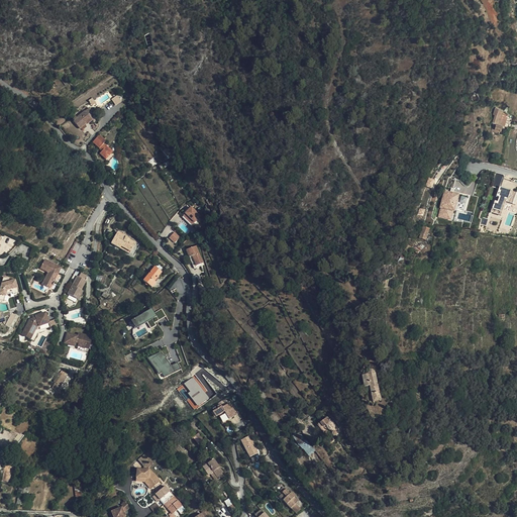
[(59,79),(49,83),(52,87),(55,85),(56,88),(62,86),(59,79)]
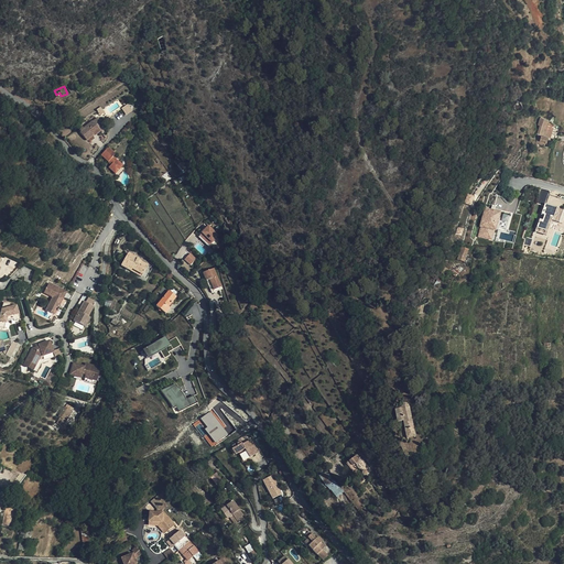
[(127,115),(133,110),(128,104),(121,108),(127,115)]
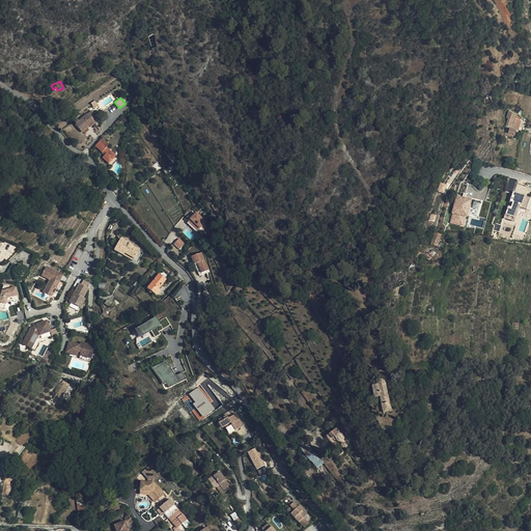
[(98,107),(92,110),(99,117),(92,121),(93,122),(94,123),(100,119),(103,114),(98,107)]
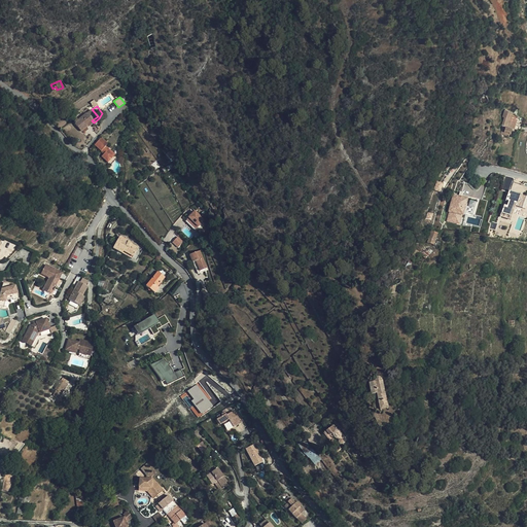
[(514,109),(507,108),(504,119),(510,121),(508,127),(502,126),(500,134),(510,136),(510,133),(511,133),(512,128),(514,129),(518,118),(517,118),(518,116),(517,116),(519,110),(514,108),(514,109)]
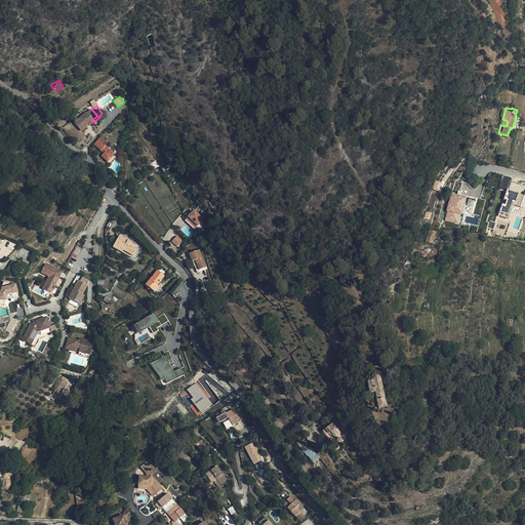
[(79,118),(85,127),(92,121),(91,120),(97,116),(91,109),(85,114),(86,115),(85,115),(84,115),(83,115),(82,113),(78,116),(80,118),(79,118)]
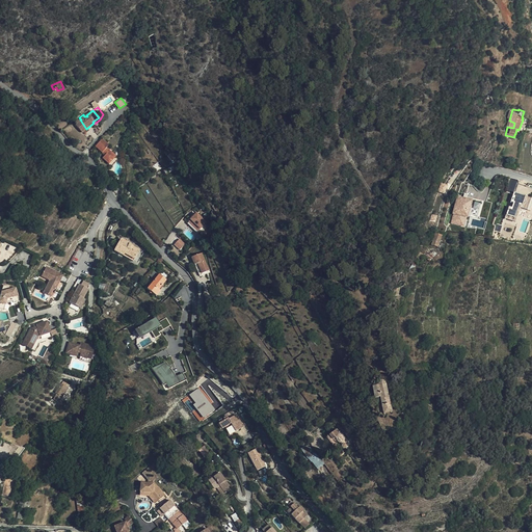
[(107,136),(100,143),(110,154),(107,156),(114,162),(122,155),(113,145),(114,143),(107,136)]
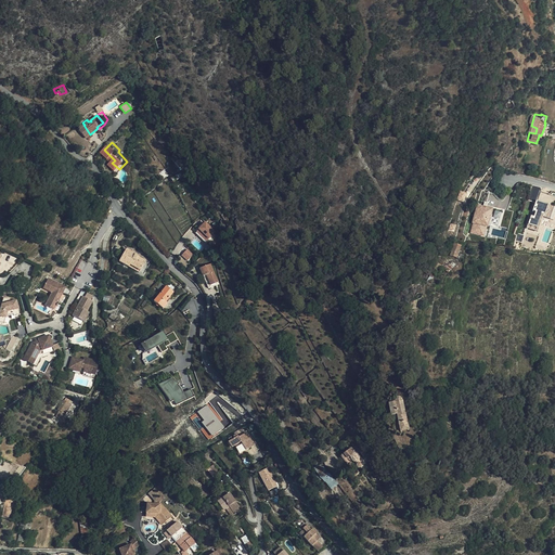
[(179,160),(184,166),(189,160),(184,156),(179,160)]
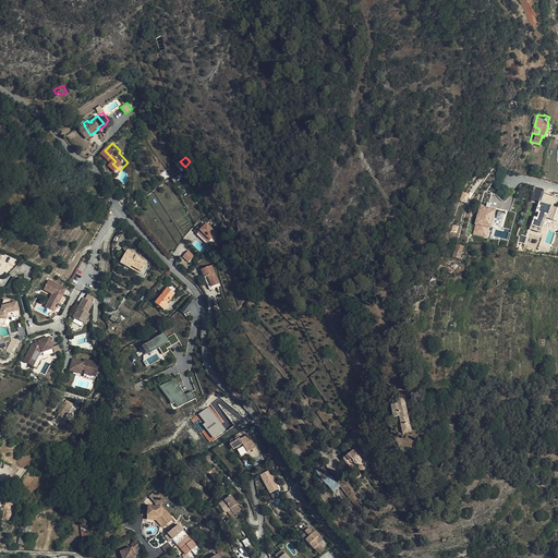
[(540,203),(543,189),(536,186),(532,201),(540,203)]
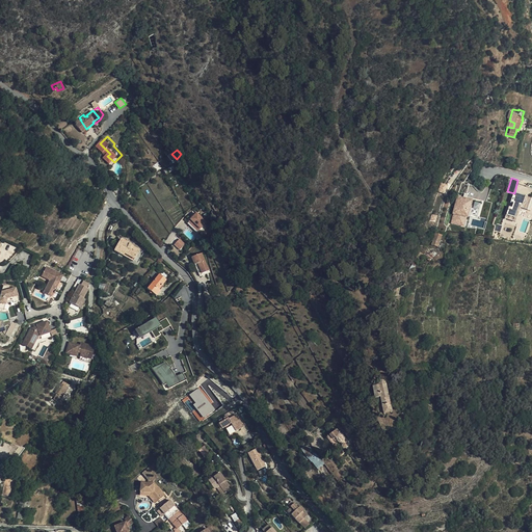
[(444,193),(447,186),(442,184),(439,191),(444,193)]
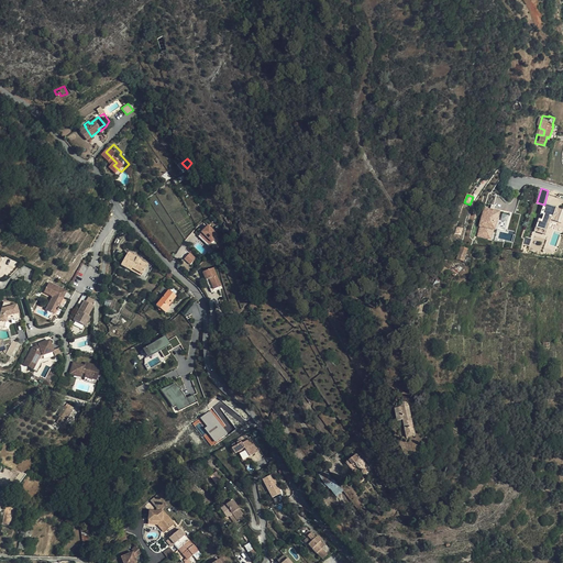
[(554,206),(543,203),(536,229),(547,232),(554,206)]
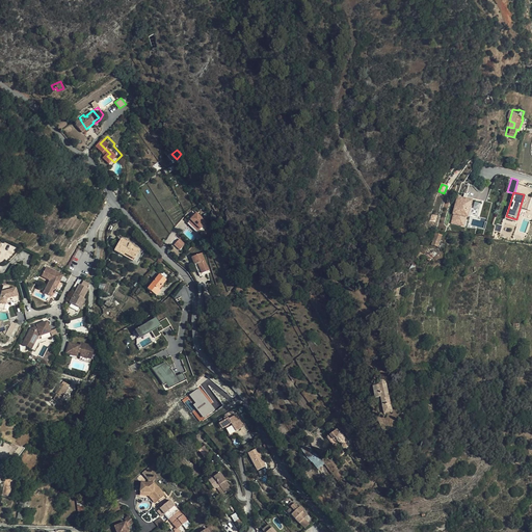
[(451,223),(466,227),(472,198),(456,195),(451,223)]
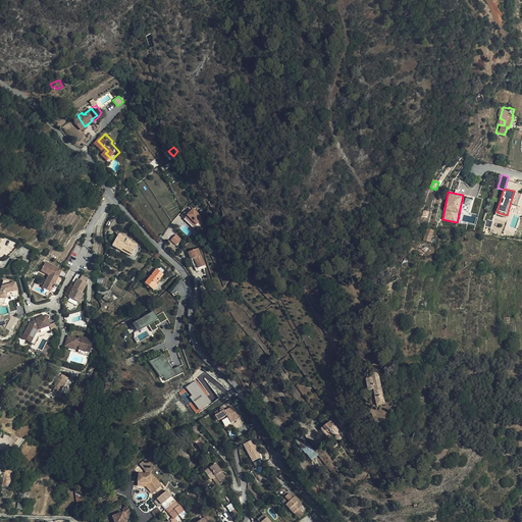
[(193,208),(184,218),(194,227),(203,217),(193,208)]
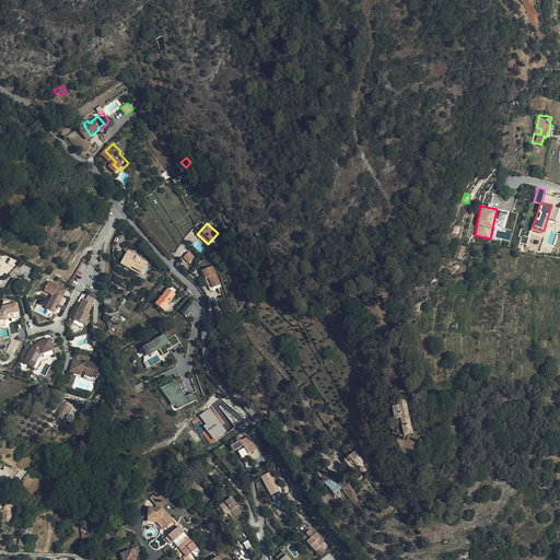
[(465,247),(458,245),(454,257),(461,259),(465,247)]
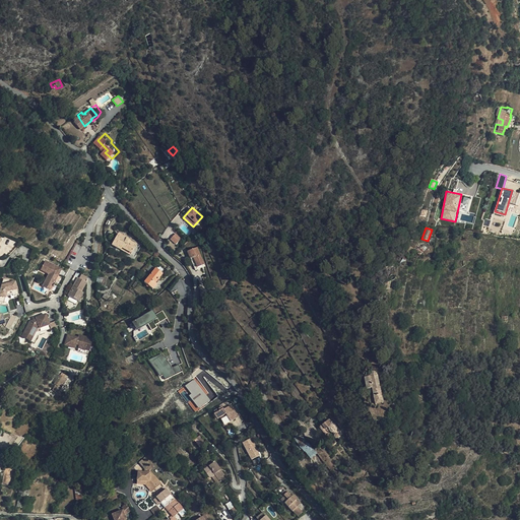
[(170,239),(176,244),(181,239),(175,233),(170,239)]
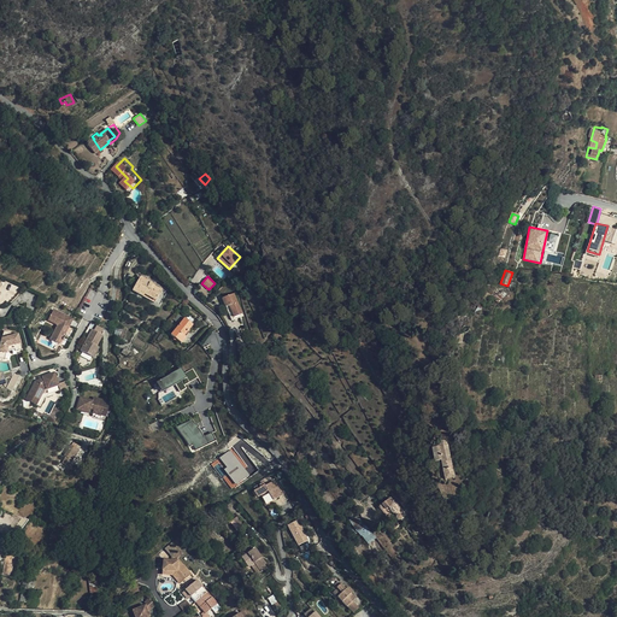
[(133,291),(144,297),(145,294),(156,300),(162,291),(151,283),(151,282),(141,277),(133,291)]
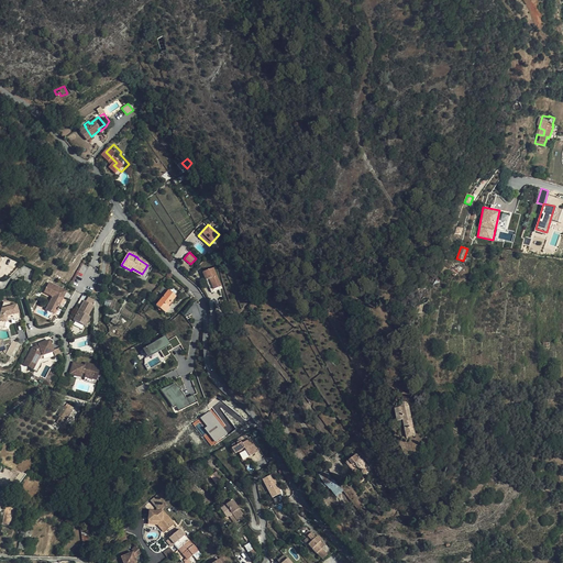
[(231,280),(220,264),(210,271),(221,287),(231,280)]
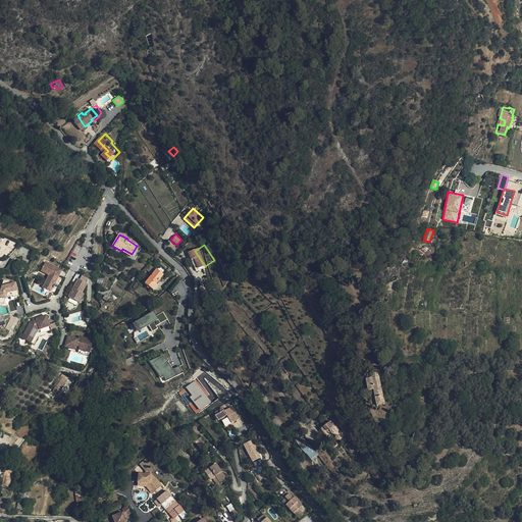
[(61,269),(46,261),(43,266),(51,270),(49,274),(45,283),(52,288),(61,269)]
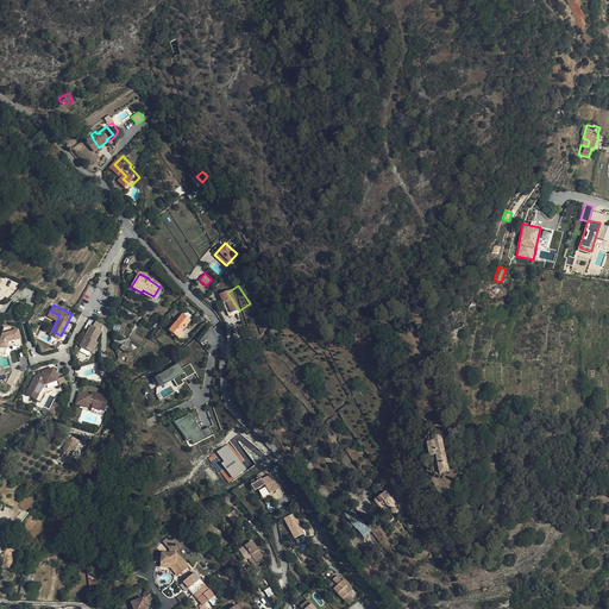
[(175,319),(181,312),(176,307),(170,314),(175,319)]
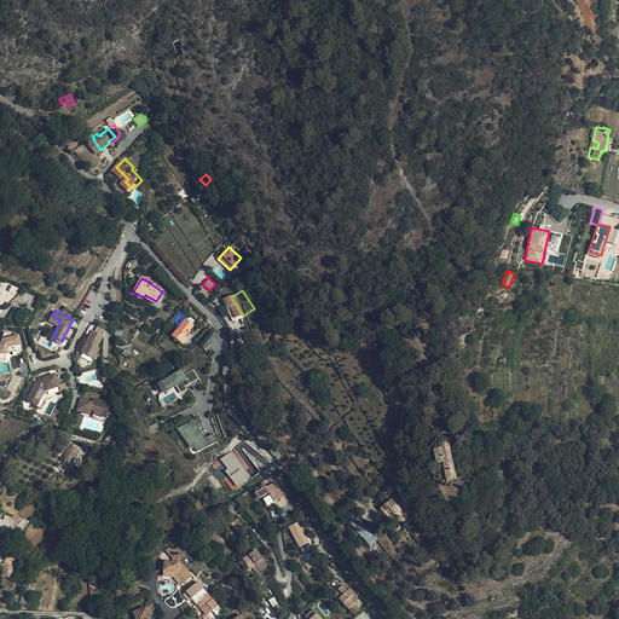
[(185,337),(194,327),(185,319),(172,336),(183,345),(187,339),(185,337)]
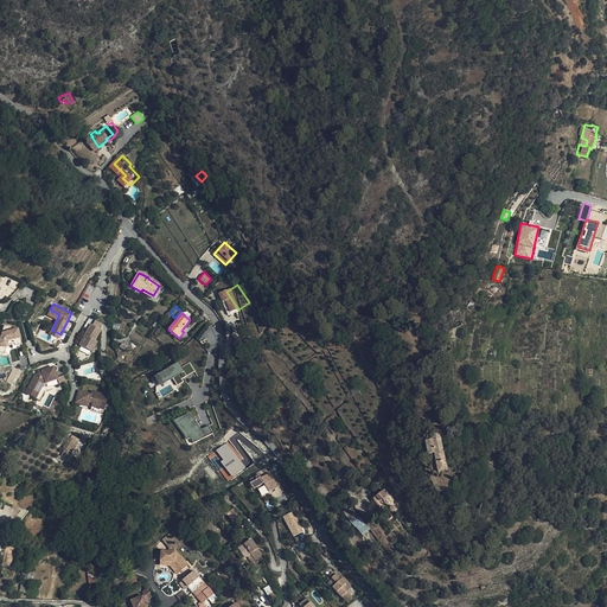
[(93,323),(83,344),(95,350),(100,340),(97,339),(103,327),(93,323)]
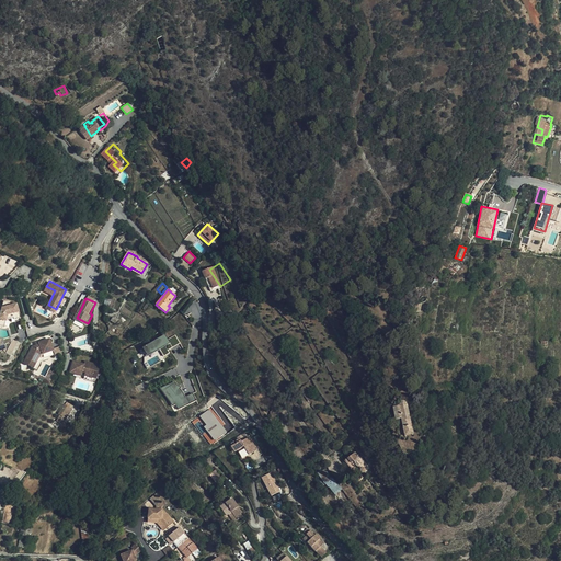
[(3,299),(0,310),(0,324),(3,325),(6,319),(13,317),(15,318),(19,317),(14,302),(10,304),(9,300),(3,299)]
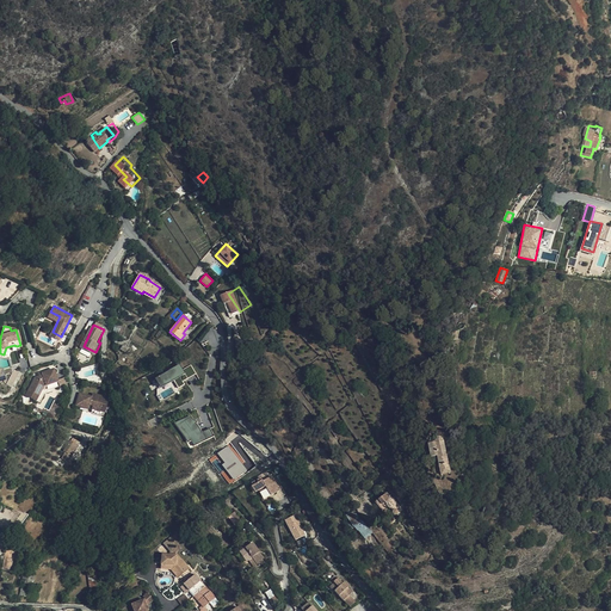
[(180,365),(155,377),(160,387),(174,381),(178,388),(184,384),(179,376),(184,374),(180,365)]
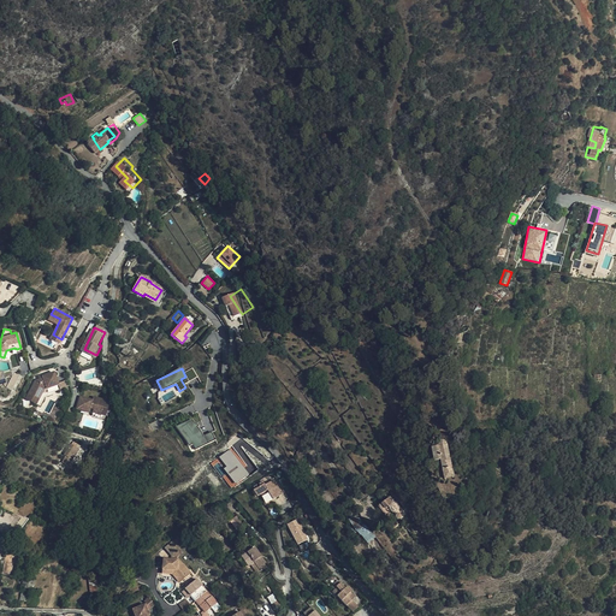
[(36,380),(30,394),(40,400),(37,403),(42,406),(47,396),(55,394),(54,391),(60,389),(58,384),(60,384),(55,372),(43,375),(45,378),(41,379),(36,380)]
